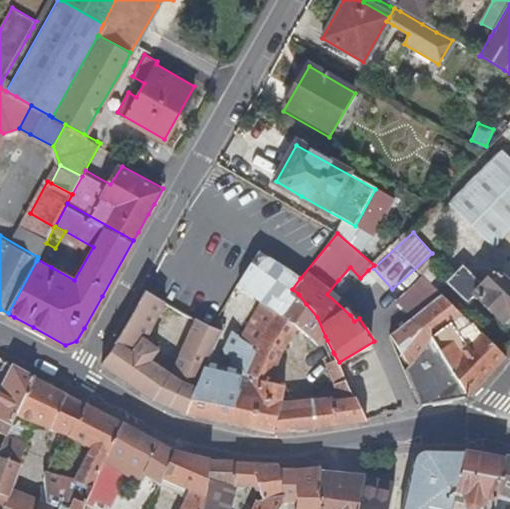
[(46,243),(38,257),(37,259),(51,267),(60,252),(55,248),(46,243)]
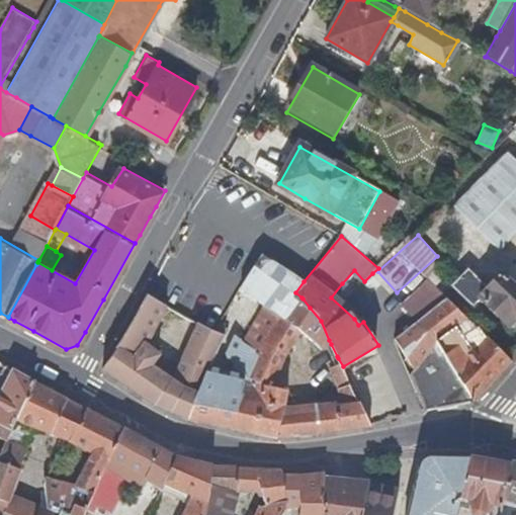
[(295,292),(304,281),(287,272),(259,254),(238,288),(262,303),(269,306),(273,302),(295,308),(303,298),(302,297),(295,292)]
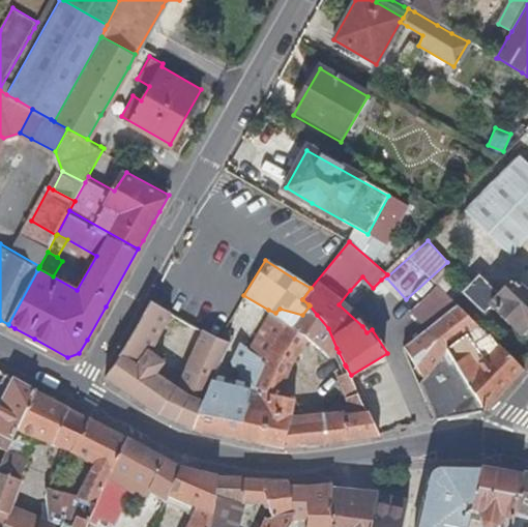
[(527,292),(511,276),(498,291),(492,286),(482,295),(520,331),(527,322),(527,292)]
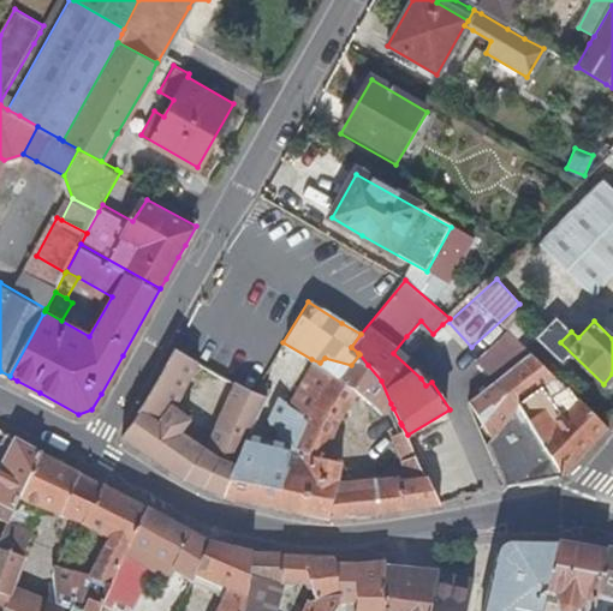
[(476,357),(497,377),(512,364),(529,351),(525,347),(510,330),(476,357)]
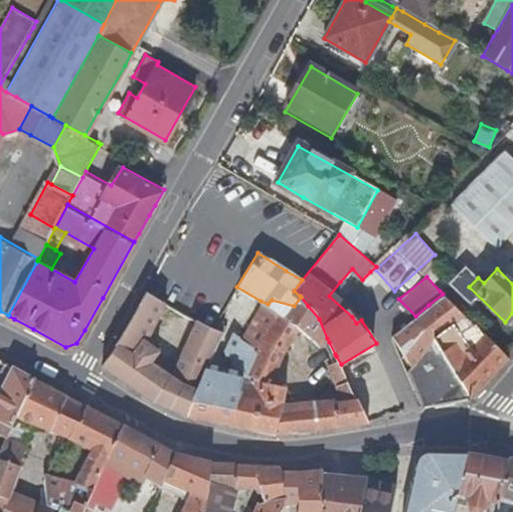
[(457,289),(447,298),(457,308),(466,298),(457,289)]
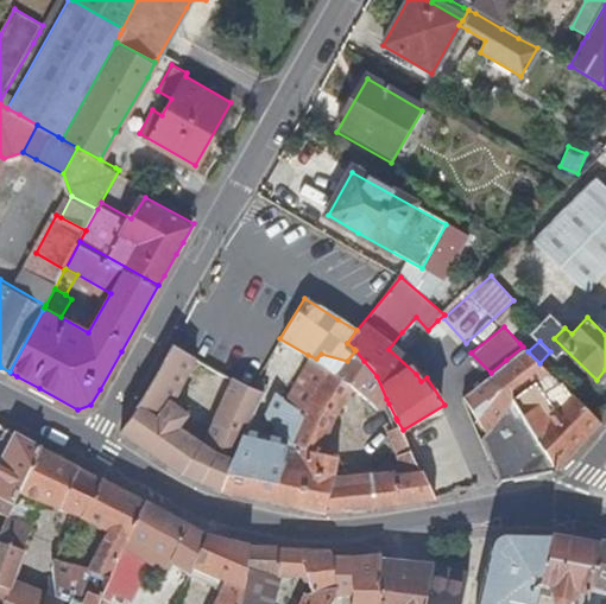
[(528,351),(523,347),(506,360),(491,373),(466,395),(472,411),(487,445),(499,471),(503,478),(525,475),(557,469),(537,438),(521,412),(513,402),(547,369),(540,363),(528,351)]
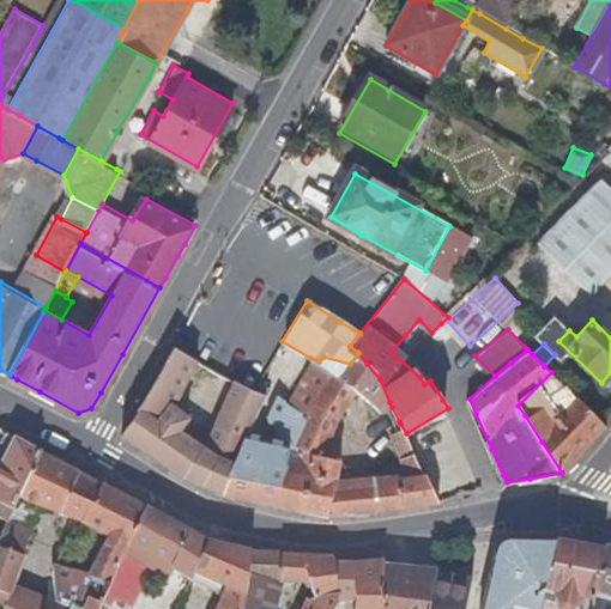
[(264,401),(252,394),(246,390),(240,387),(217,427),(207,445),(188,434),(182,414),(173,408),(198,364),(181,354),(174,351),(122,436),(147,451),(169,466),(185,475),(206,485),(224,492),(243,448),(249,434),(256,418),(264,401)]
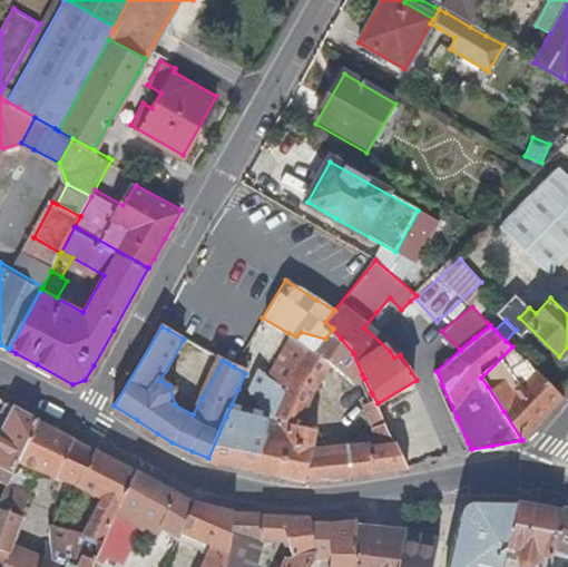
[(341,339),(333,329),(325,339),(301,332),(296,336),(289,333),(275,360),(268,374),(285,388),(273,412),(293,419),(301,421),(313,399),(323,382),(335,362),(354,385),(364,379),(362,374),(353,353),(341,339)]
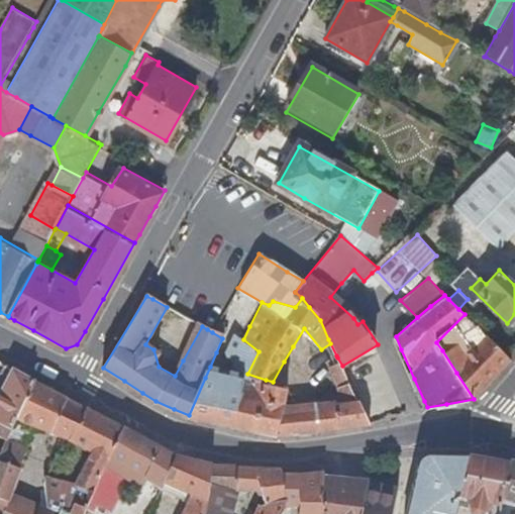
[(456,373),(474,399),(510,358),(506,354),(482,331),(466,316),(465,314),(436,342),(442,350),(456,373)]
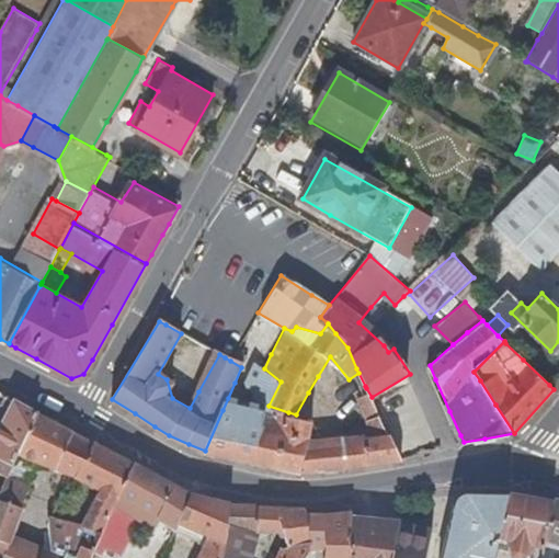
[(251,462),(274,467),(288,412),(269,406),(281,382),(264,368),(259,367),(261,362),(253,357),(240,380),(247,386),(253,388),(255,401),(249,400),(228,398),(223,410),(205,451),(206,452),(223,456),(251,462)]
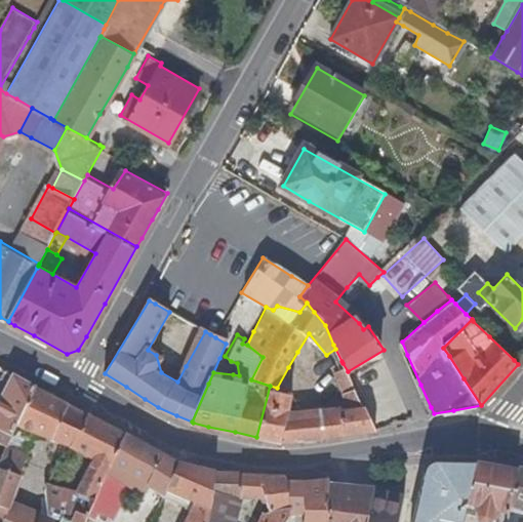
[(348,374),(348,371),(343,363),(333,369),(342,385),(345,392),(347,405),(328,407),(318,408),(302,410),(287,411),(292,394),(277,388),(270,386),(256,437),(259,438),(279,441),(299,440),(323,437),(345,435),(360,433),(376,430),(370,416),(360,399),(354,385),(348,374)]
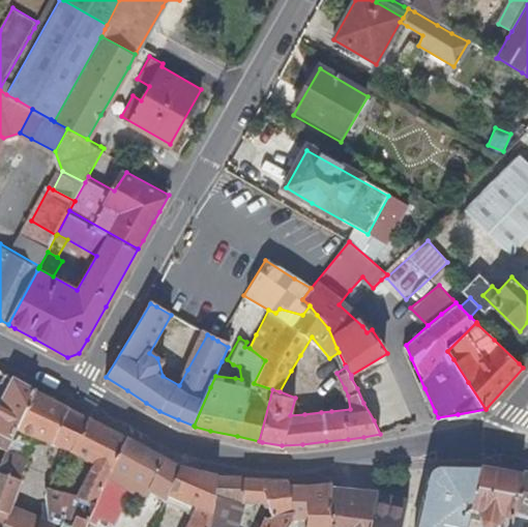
[(17,426),(37,389),(27,384),(15,377),(5,393),(6,402),(11,404),(1,425),(0,423),(0,443),(6,446),(17,426)]
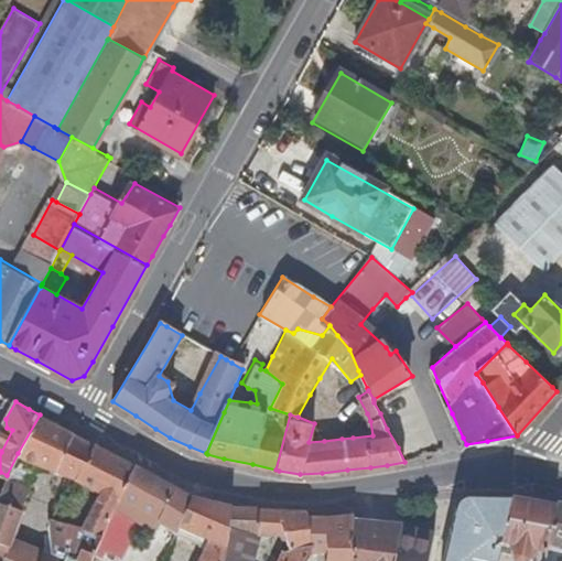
[(78,482),(96,446),(62,429),(40,414),(18,453),(7,475),(6,477),(0,487),(0,560),(57,560),(58,560),(50,556),(17,537),(28,511),(35,491),(29,487),(32,478),(30,476),(34,467),(44,472),(47,465),(78,482)]
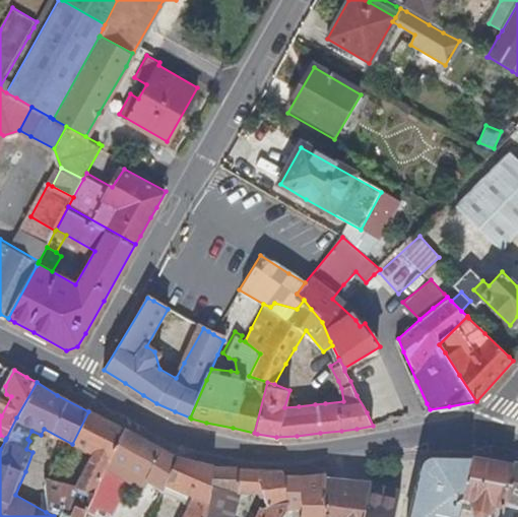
[(107,466),(127,430),(90,412),(88,411),(72,444),(82,448),(99,454),(79,488),(54,481),(50,498),(46,512),(54,516),(53,516),(85,516),(87,514),(107,466)]
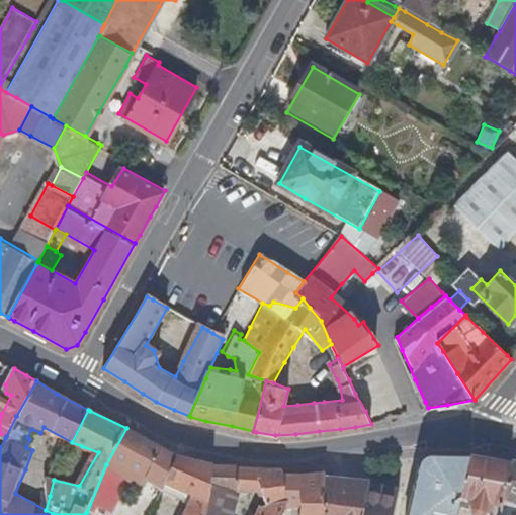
[(166,481),(178,453),(129,429),(126,428),(106,464),(87,512),(96,514),(100,506),(103,507),(109,498),(120,501),(130,482),(136,483),(139,484),(143,484),(147,482),(150,475),(166,481)]
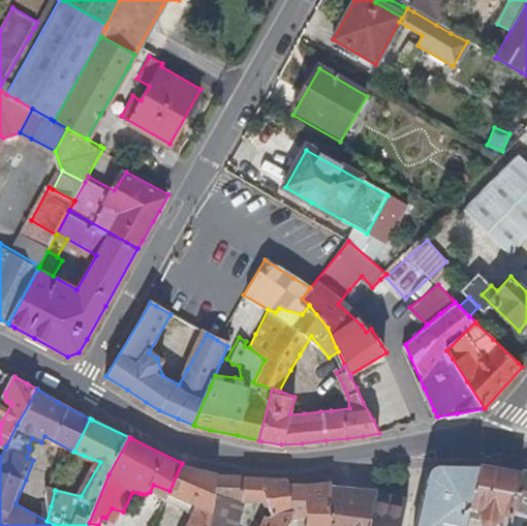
[(214,498),(217,474),(217,473),(183,464),(182,463),(169,491),(166,499),(197,512),(190,525),(205,525),(213,512),(214,498)]
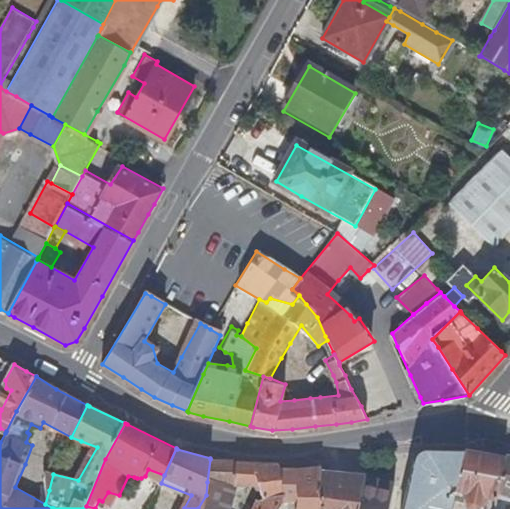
[(455,495),(465,449),(436,449),(422,451),(418,453),(405,508),(451,508),(452,505),(455,495)]
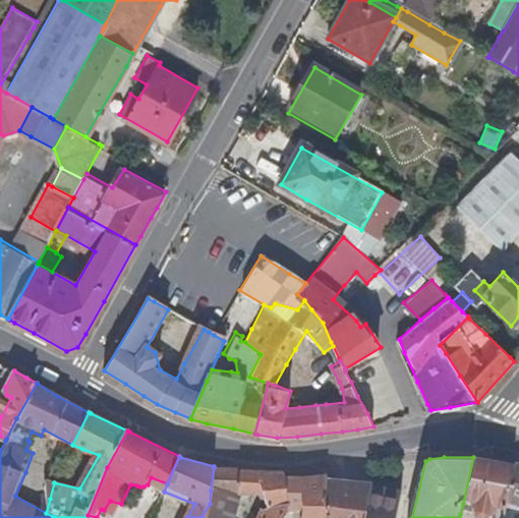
[(502,517),(509,493),(515,468),(473,457),(463,504),(469,506),(476,506),(477,511),(481,514),(487,516),(494,511),(497,512),(495,517),(502,517)]
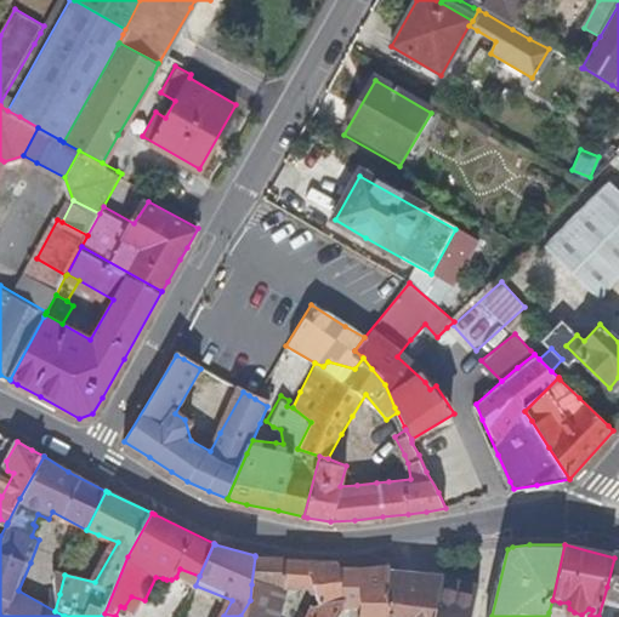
[(618,553),(615,553),(614,558),(607,587),(598,616),(614,616),(612,616),(615,600),(618,601),(618,553)]
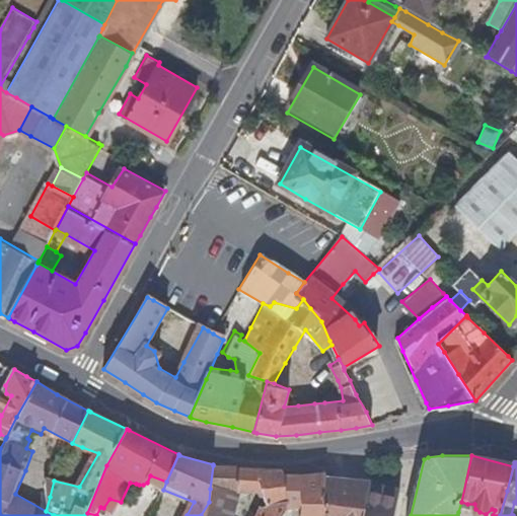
[(274,515),(282,506),(284,475),(284,470),(249,469),(233,468),(213,465),(210,489),(262,489),(252,506),(246,515),(274,515)]
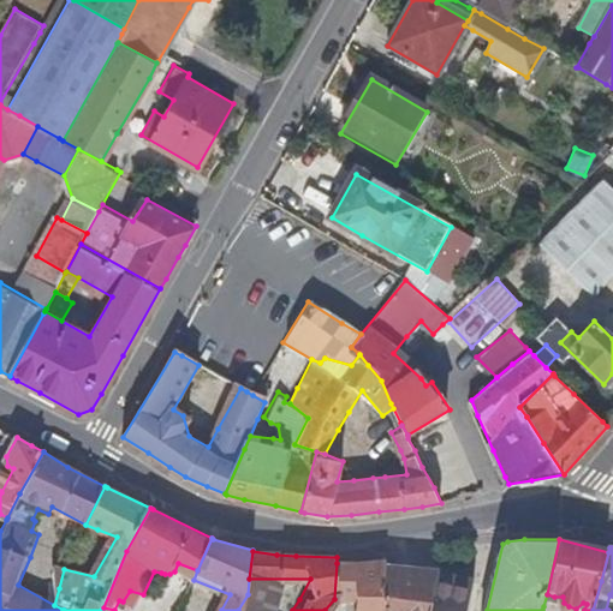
[(382,610),(386,598),(380,595),(387,561),(337,563),(334,599),(357,595),(358,610),(382,610)]
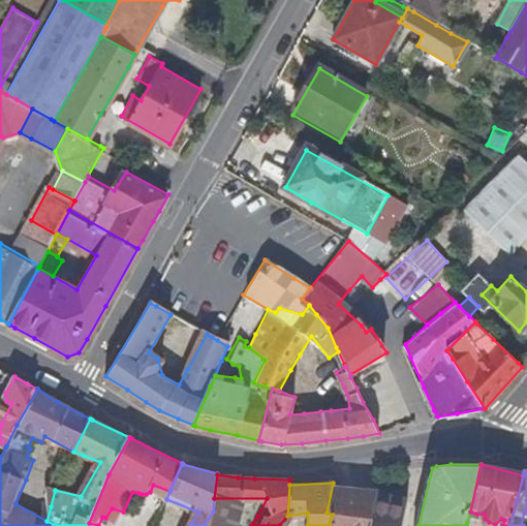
[(360,525),(369,491),(360,489),(334,483),(333,483),(327,513),(332,515),(329,525),(360,525)]
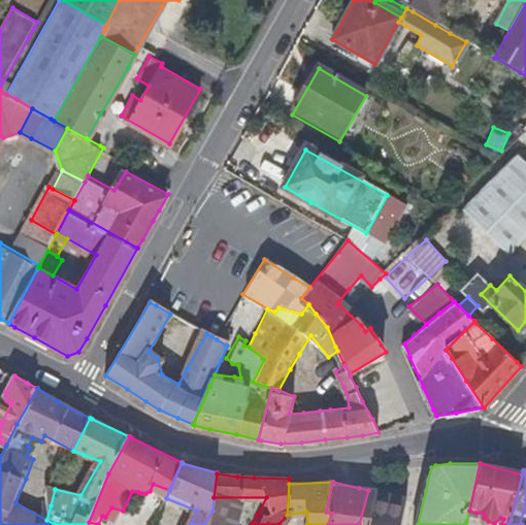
[(367,524),(376,492),(368,490),(359,524),(367,524)]
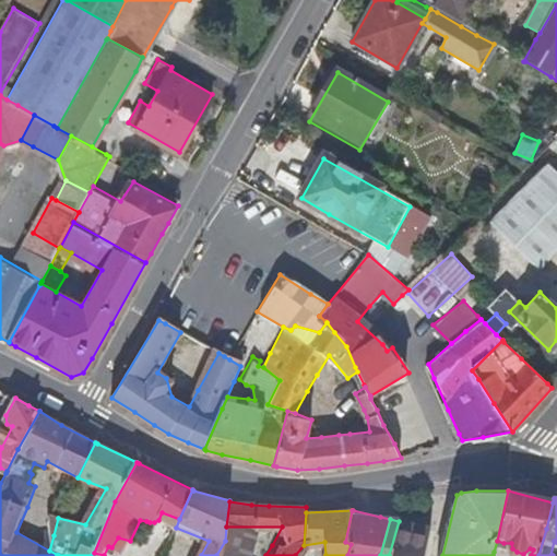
[(424,555),(430,528),(427,527),(400,521),(399,521),(389,555),(424,555)]
